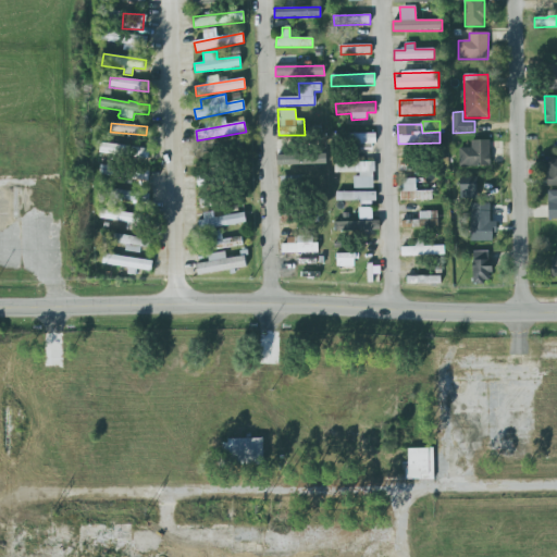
[(333,132),(375,132),(375,137),(376,138),(376,143),(333,143),(333,132)]
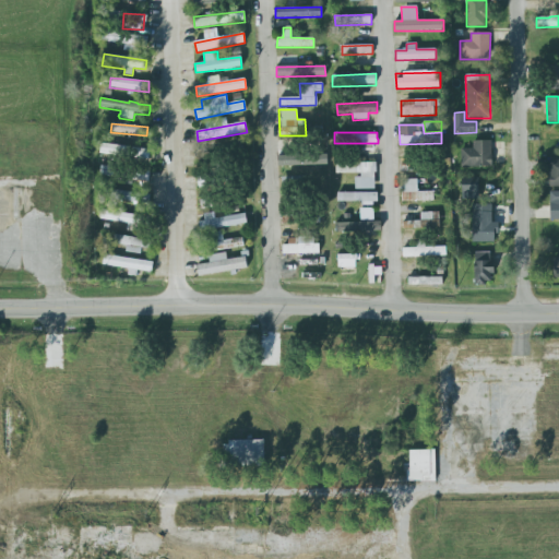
[(491,141),(473,141),(473,149),(461,149),(461,167),(491,167),(491,141)]
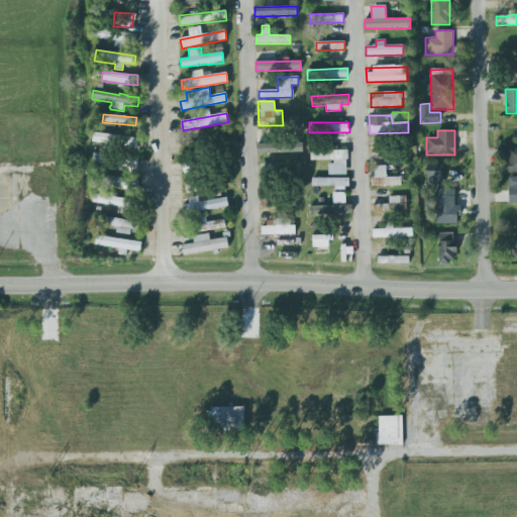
[(137,148),(138,138),(95,132),(93,141),(137,148)]
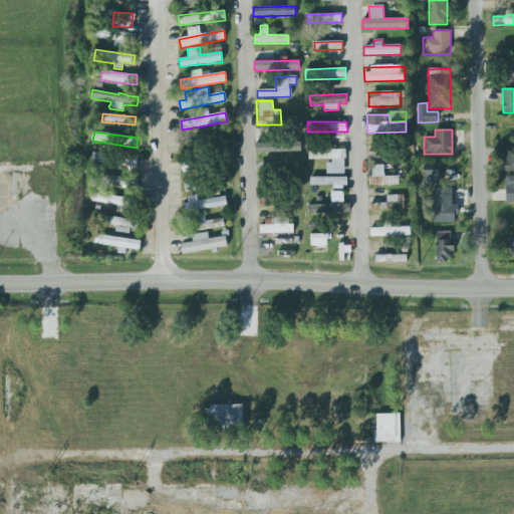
[(255,142),(255,153),(301,152),(300,141),(255,142)]
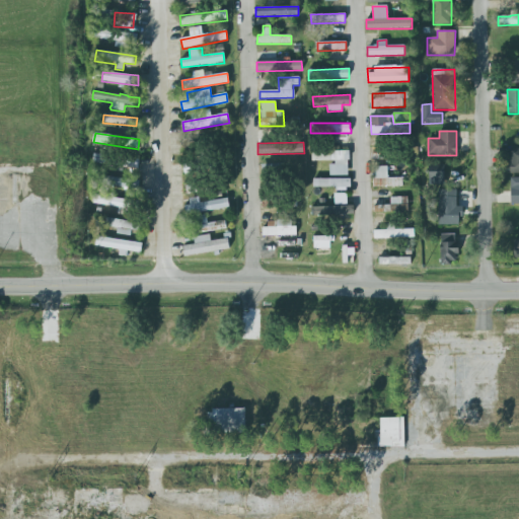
[(510,173),(518,172),(518,148),(510,149),(510,173)]
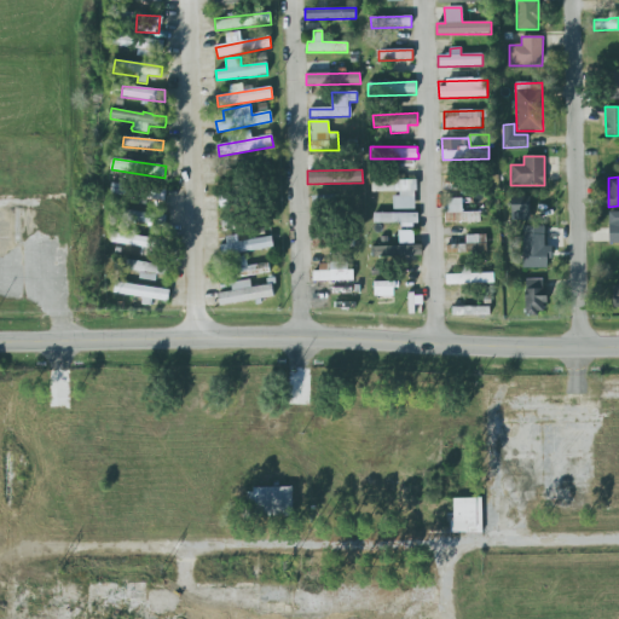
[(393,192),(393,209),(416,209),(415,180),(372,181),(372,194),(393,192)]
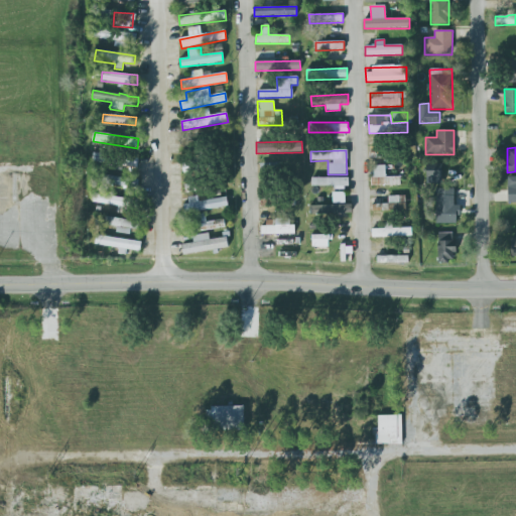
[(183,171),(200,174),(202,160),(185,157),(183,171)]
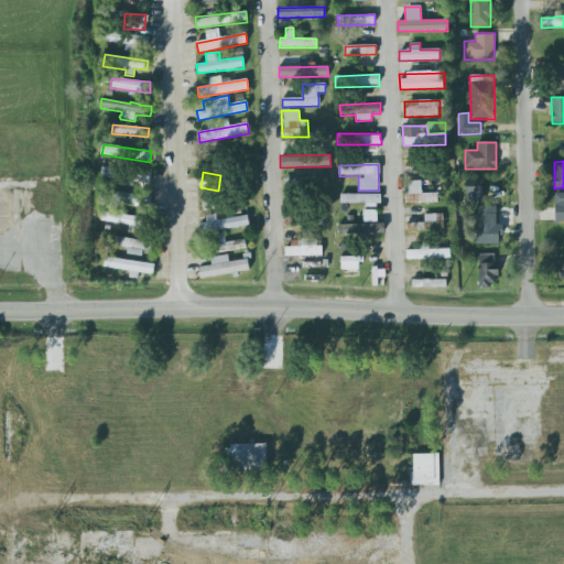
[(484,201),(483,180),(465,180),(466,201),(484,201)]
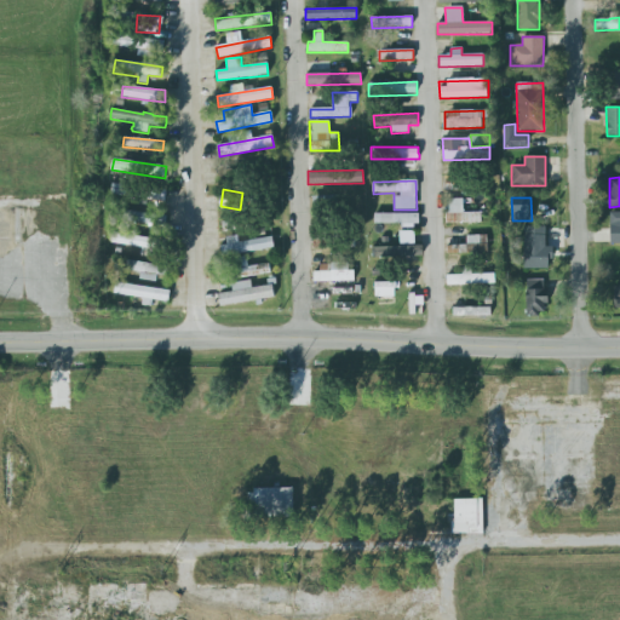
[(481,212),(464,213),(463,199),(445,200),(446,223),(481,223),(481,212)]
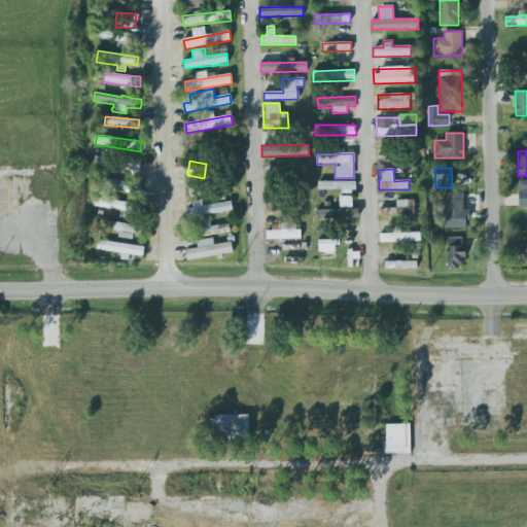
[(140,191),(141,180),(107,180),(107,190),(140,191)]
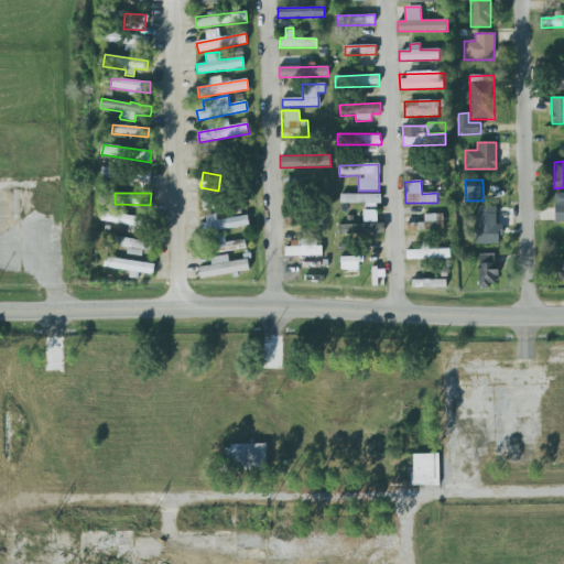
[(554,194),(563,193),(563,223),(555,223),(554,194)]
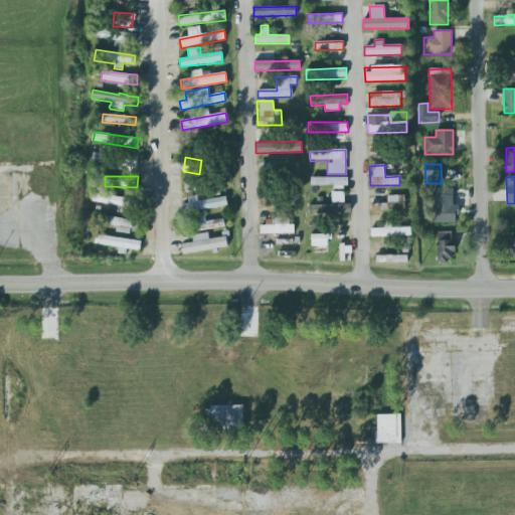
[(348,178),(311,177),(311,186),(348,186),(348,178)]
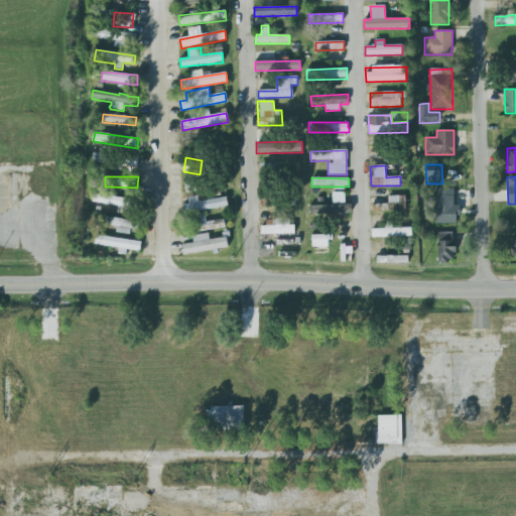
[(458,224),(459,206),(454,206),(454,188),(435,188),(434,224),(458,224)]
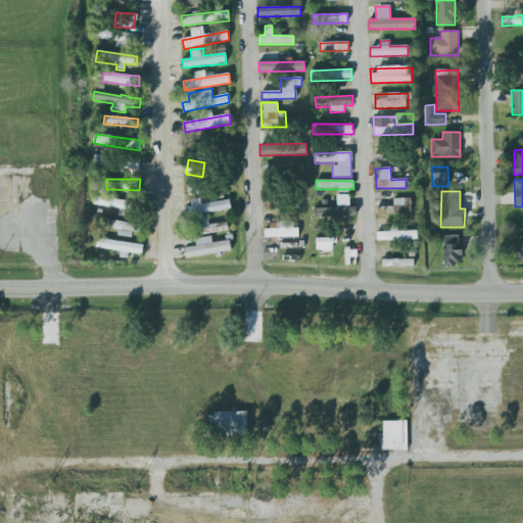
[(93,205),(122,209),(121,216),(133,218),(136,201),(95,195),(93,205)]
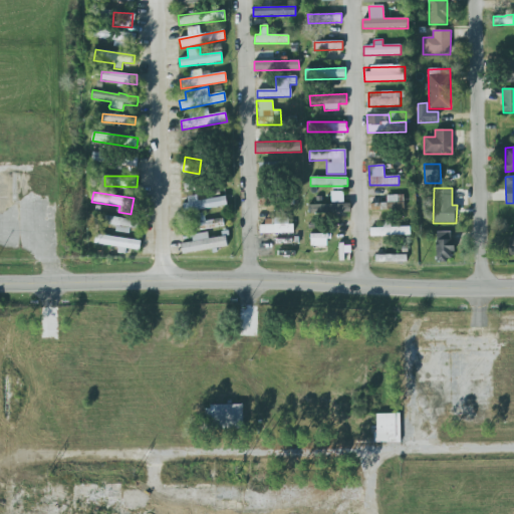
[(404,210),(404,195),(387,196),(387,203),(370,203),(370,210),(404,210)]
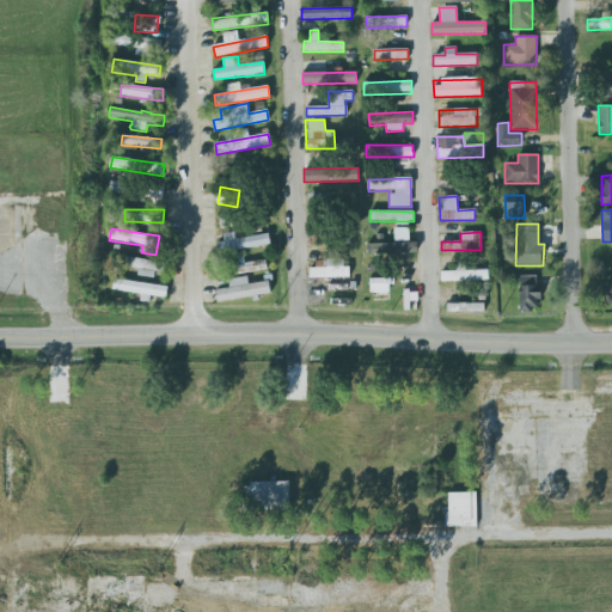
[(234,238),(234,233),(220,234),(221,251),(270,246),(269,234),(234,238)]
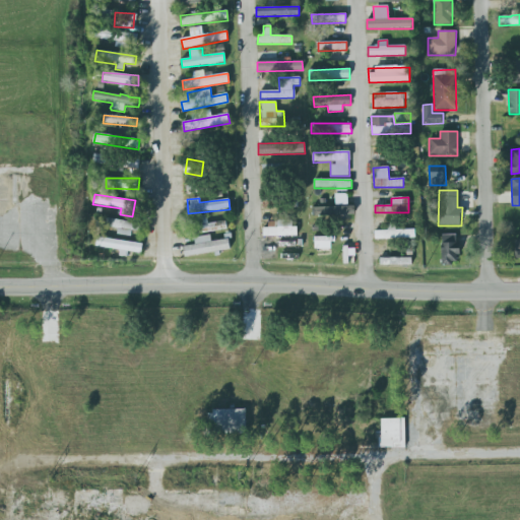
[(312,208),(313,216),(354,214),(354,206),(312,208)]
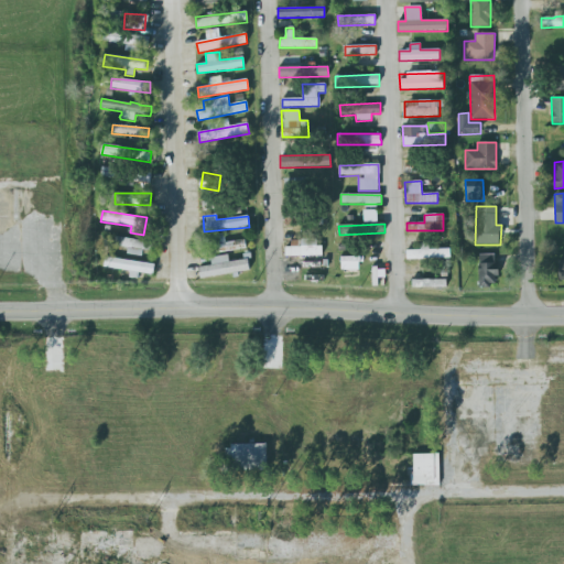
[(225,242),(224,235),(214,236),(216,249),(225,248),(226,251),(245,248),(243,240),(225,242)]
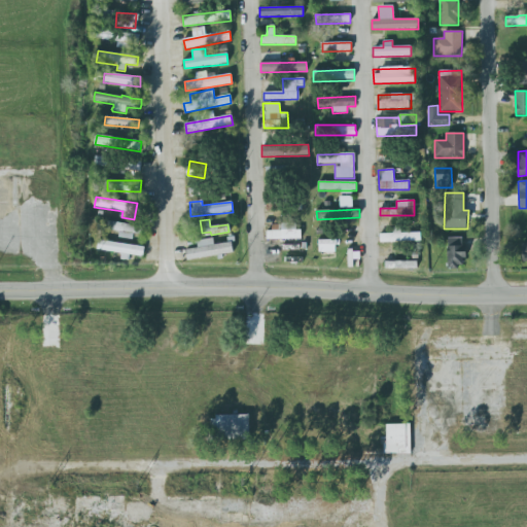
[(142,235),(143,225),(107,222),(106,231),(118,232),(118,238),(133,239),(133,234),(142,235)]
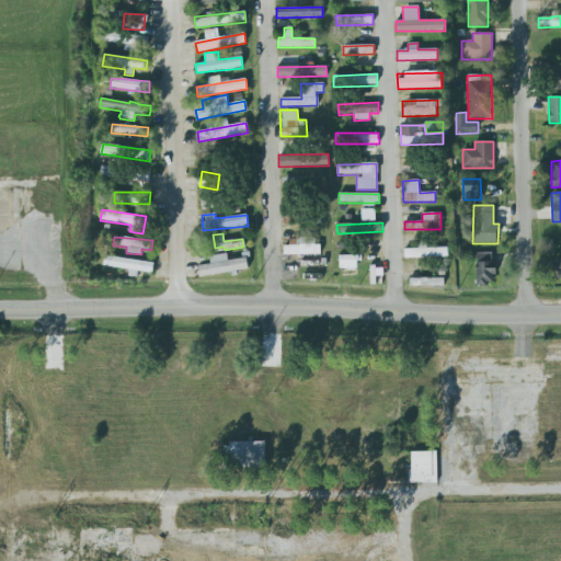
[(318,255),(319,239),(286,238),(285,254),(318,255)]
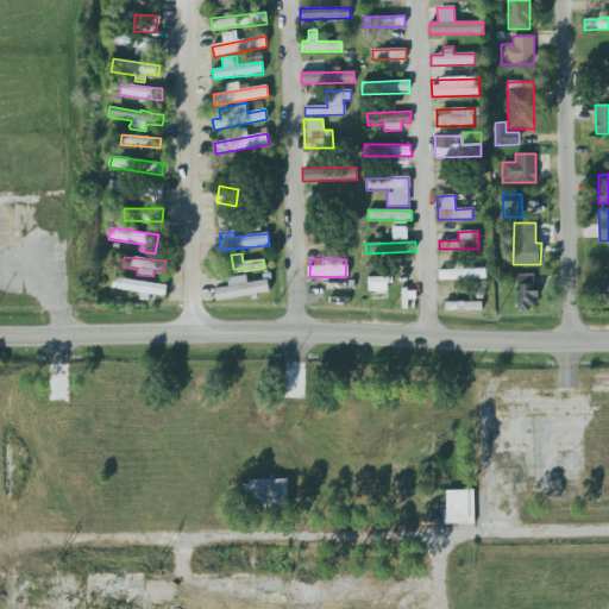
[(485,269),(439,270),(439,281),(485,278),(485,269)]
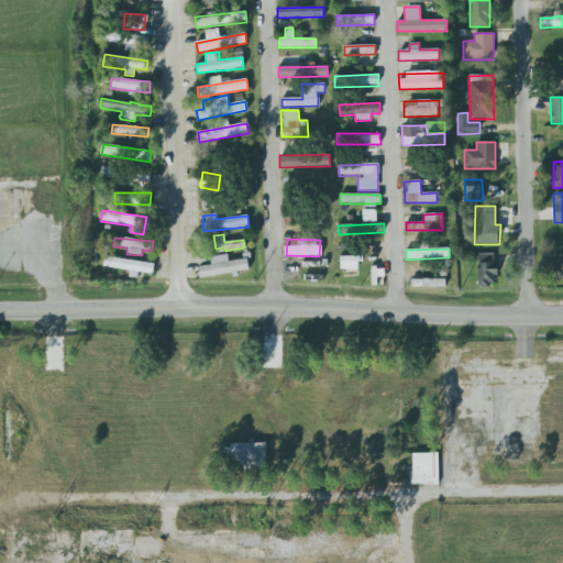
[(210,257),(211,265),(198,266),(200,278),(249,272),(246,258),(229,262),(228,254),(210,257)]
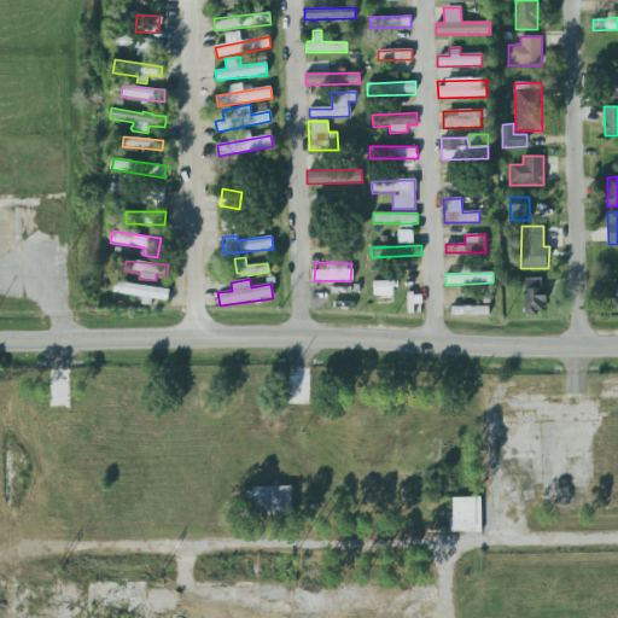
[(543,279),(524,279),(525,314),(543,313),(543,279)]
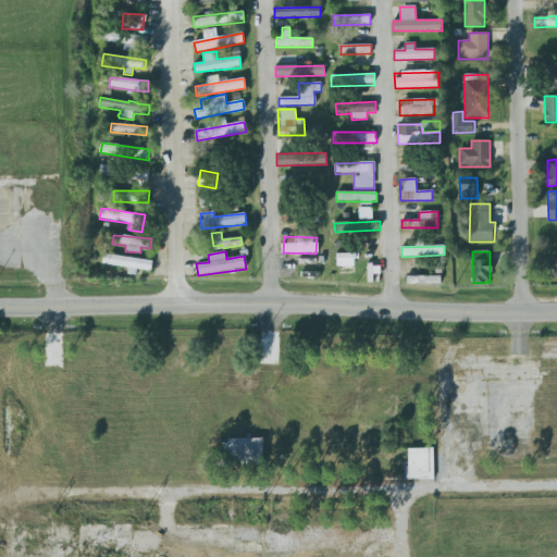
[(151,271),(152,261),(103,254),(102,265),(136,270),(136,269),(151,271)]
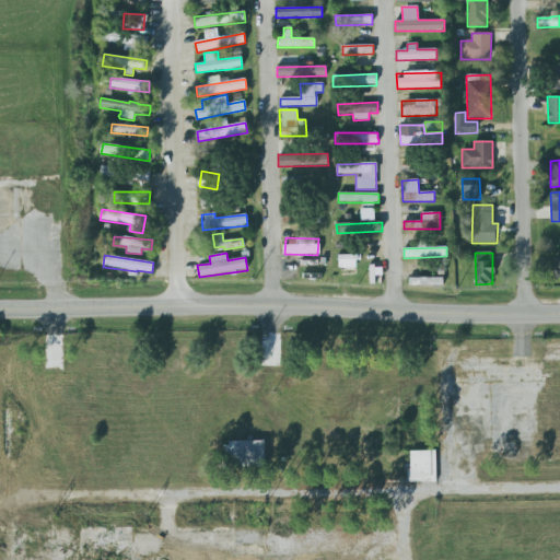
[(356,256),(338,255),(338,268),(356,268),(356,256)]
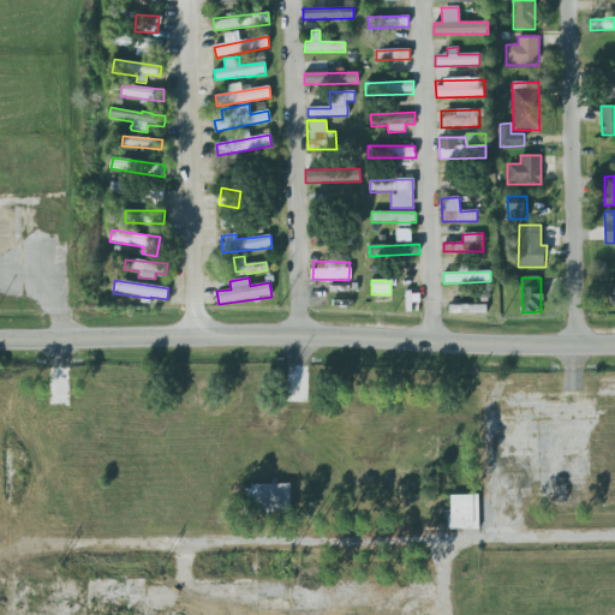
[(291,484),(251,485),(251,513),(292,512),(291,484)]
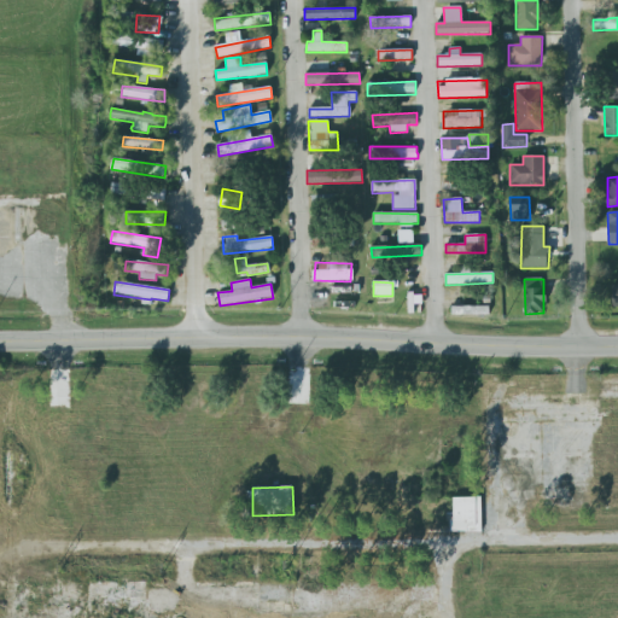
[(482,532),(481,497),(453,499),(453,534),(482,532)]
